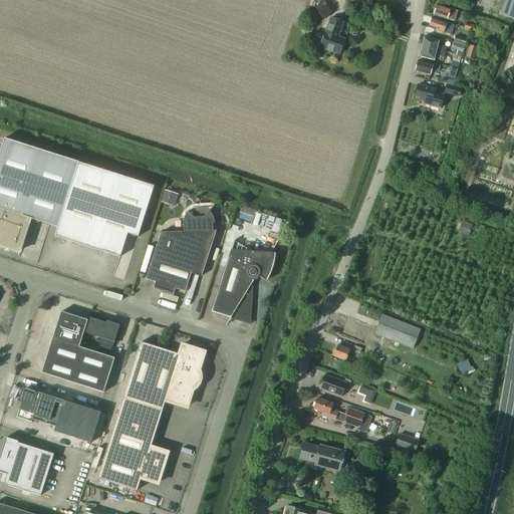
[(513,0),(505,0),(501,14),(513,18),(513,0)]
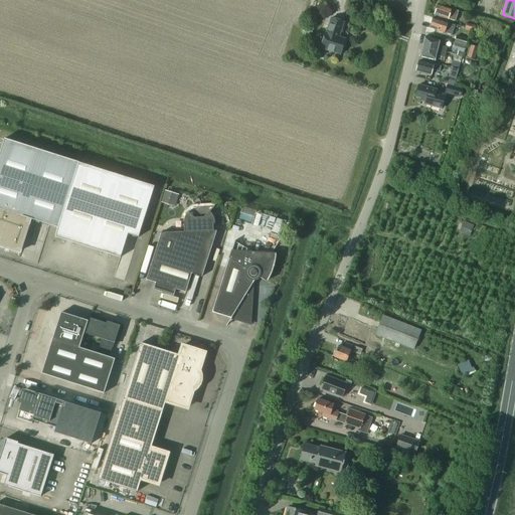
[(435,14),(434,17),(448,22),(449,19),(451,20),(455,21),(456,17),(458,11),(451,9),(452,9),(438,4),(435,14)]
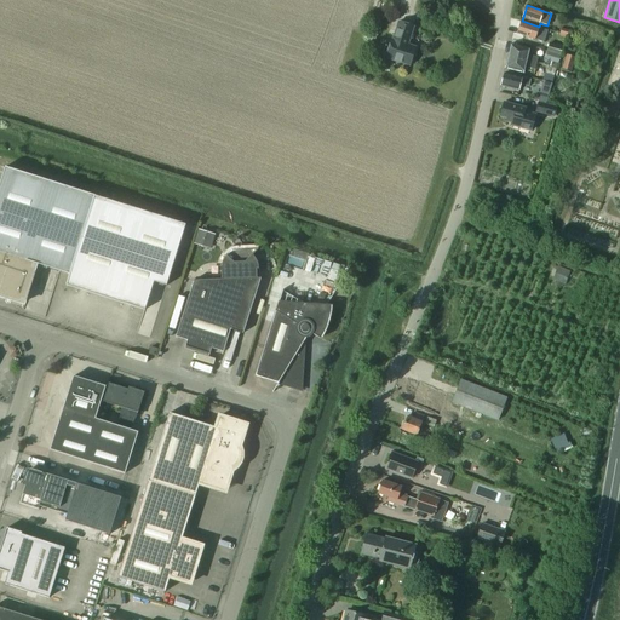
[(522,21),(517,34),(534,40),(544,42),(547,32),(538,28),(539,27),(522,21)]
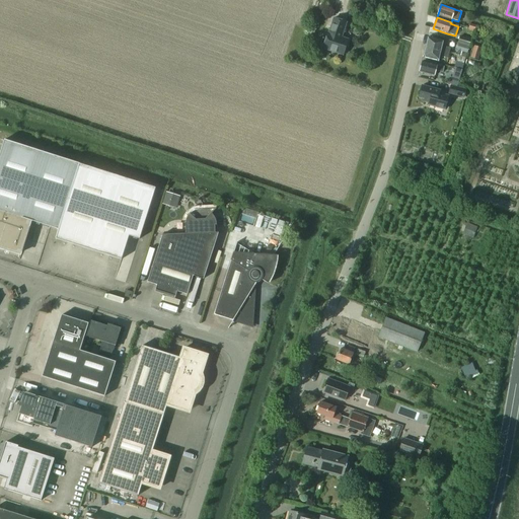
[(325,40),(324,41),(323,45),(323,46),(322,49),(343,56),(348,40),(342,38),(347,22),(334,18),(328,33),(327,33),(325,40)]
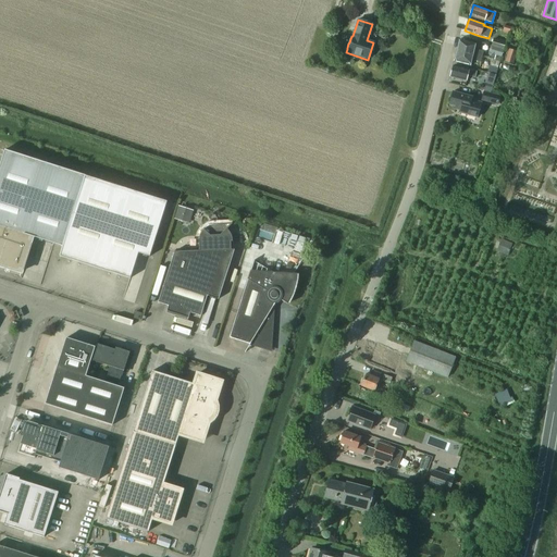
[(503,33),(508,35),(509,35),(511,28),(505,26),(503,33)]
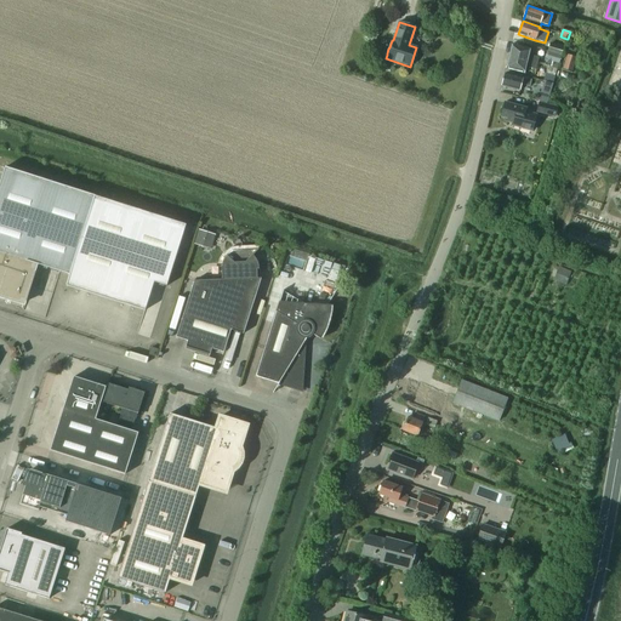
[(539,58),(529,56),(531,49),(512,44),(508,57),(537,64),(539,58)]
